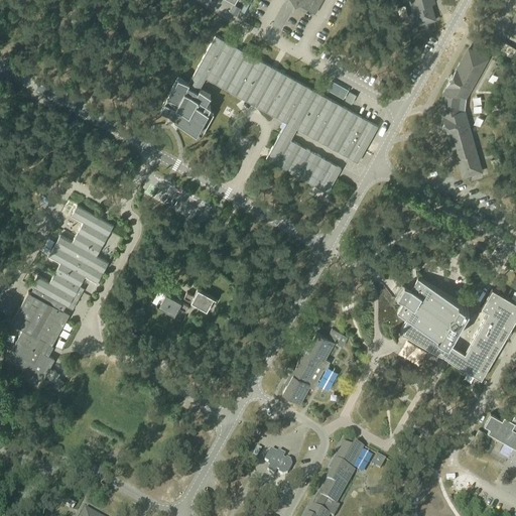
[(242,13),(246,0),(241,0),(237,12),(242,13)]
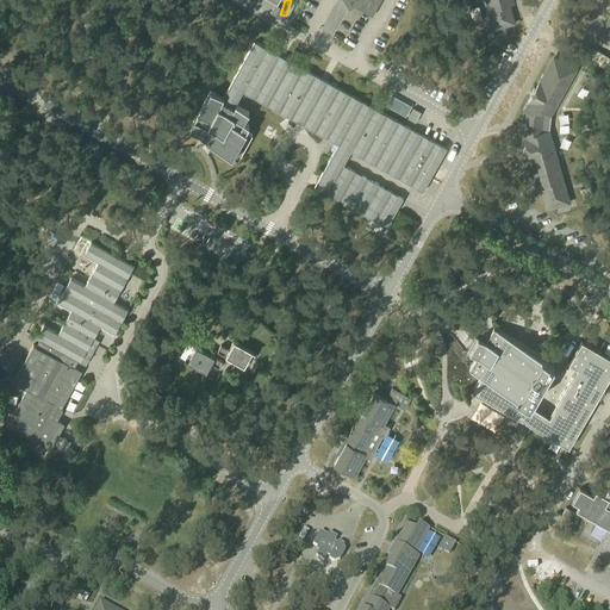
[(362,0),(353,6),(373,17),(381,0),(362,0)]
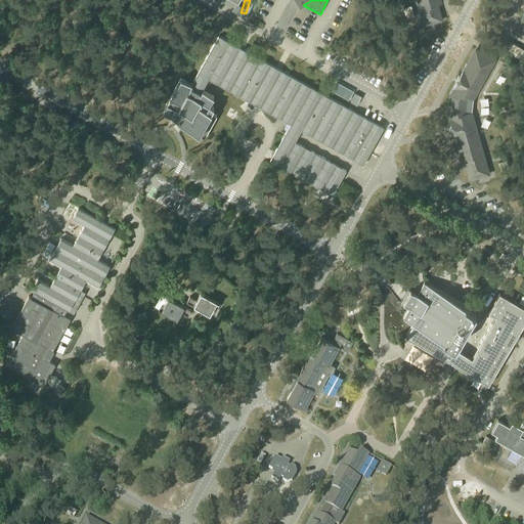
[(418,0),(423,15),(421,16),(424,25),(430,24),(430,23),(436,20),(436,22),(442,19),(439,11),(437,11),(436,4),(440,3),(439,0),(418,0)]
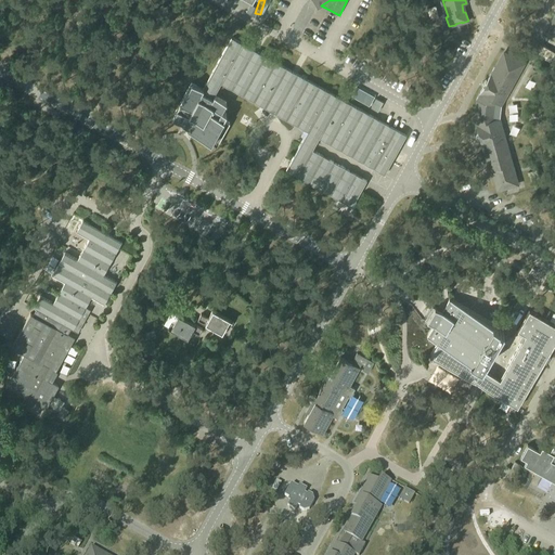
[(435,5),(427,8),(429,18),(438,16),(435,5)]
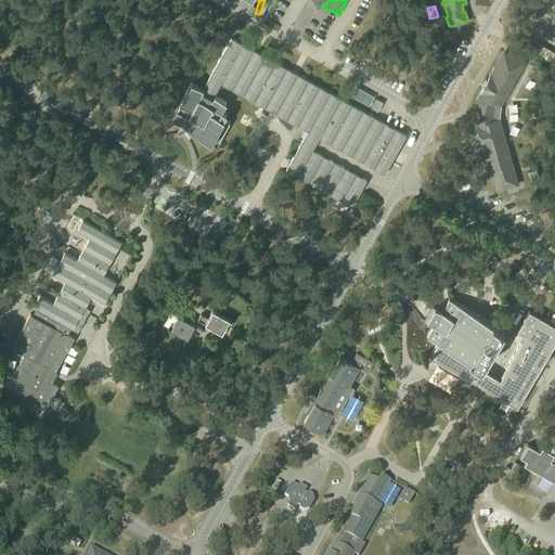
[(191,84),(171,118),(183,125),(189,128),(188,130),(216,146),(229,124),(222,119),(226,114),(221,112),(227,103),(215,95),(221,84),(308,132),(300,144),(286,171),(351,207),(362,190),(366,181),(312,151),(319,138),(384,175),(405,136),(231,38),(203,90),(191,84)]
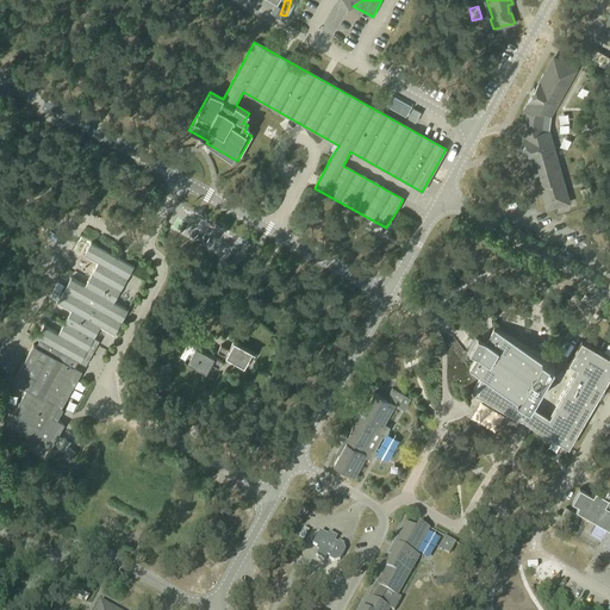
[(593,48),(589,56),(604,66),(609,57),(593,48)]
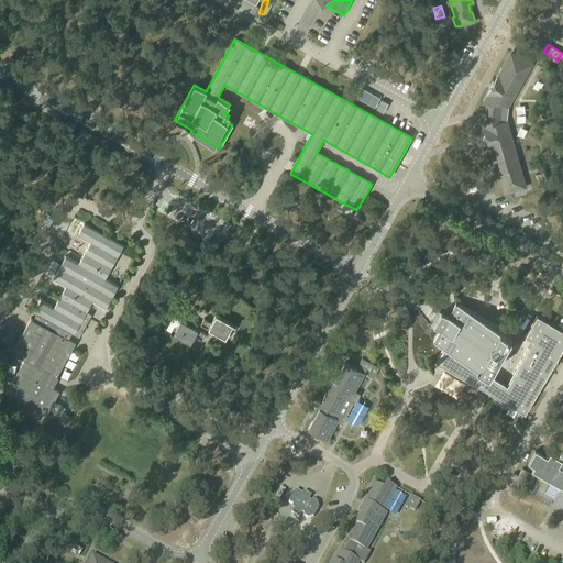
[(483,101),(481,119),(485,134),(486,133),(488,141),(487,141),(492,155),(493,155),(504,195),(525,189),(511,142),(512,142),(507,119),(501,121),(500,118),(501,107),(504,103),(508,107),(519,87),(518,86),(530,64),(511,53),(503,68),(501,68),(494,81),(495,81),(492,88),(490,88),(483,101)]
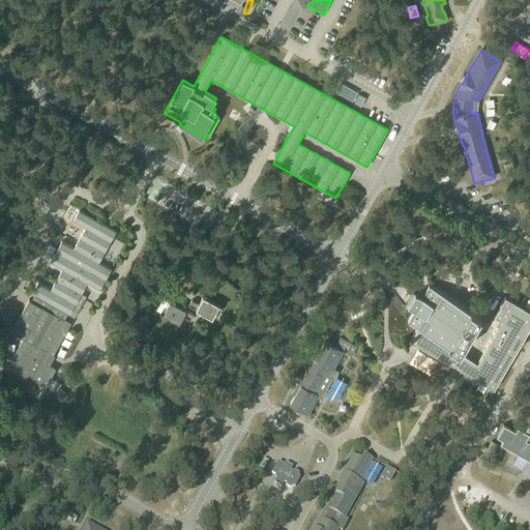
[(355,107),(360,97),(353,94),(349,104),(355,107)]
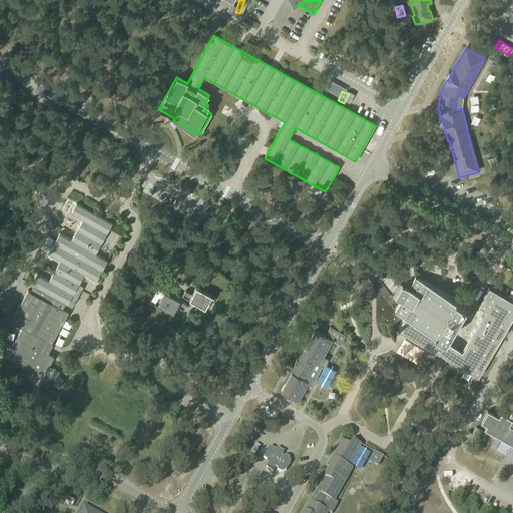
[(496,156),(488,158),(491,166),(498,164),(496,156)]
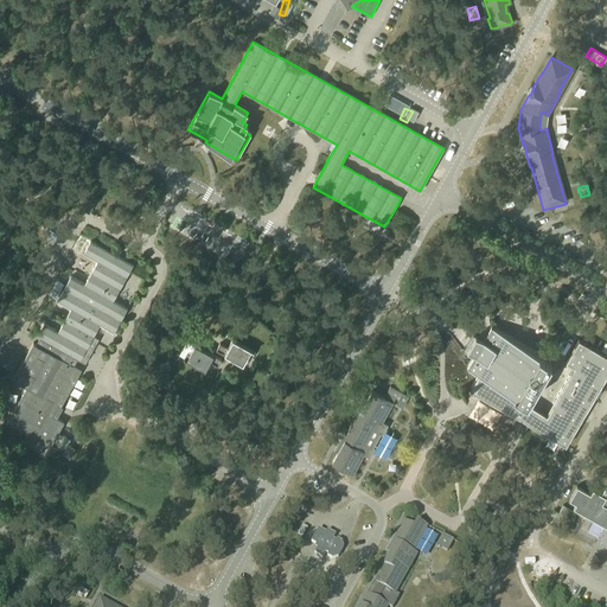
[(74,208),(83,213),(89,203),(81,198),(74,208)]
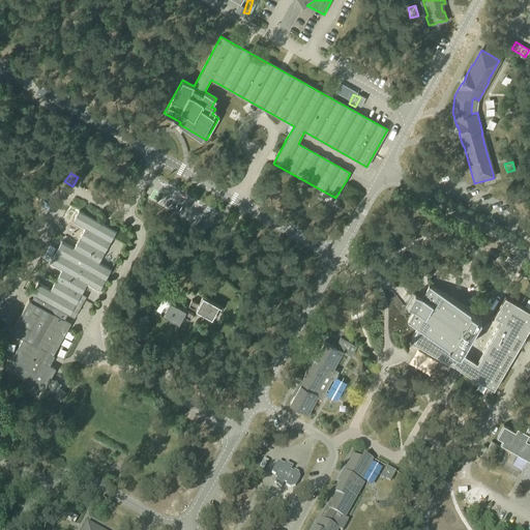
[(23,339),(5,370),(43,390),(56,369),(49,365),(54,356),(53,355),(71,323),(64,319),(67,314),(75,318),(86,296),(82,294),(87,284),(99,291),(111,269),(98,262),(116,231),(79,210),(72,222),(85,228),(74,248),(61,241),(50,263),(61,269),(50,290),(37,283),(32,294),(34,295),(31,300),(29,299),(10,331),(23,339)]
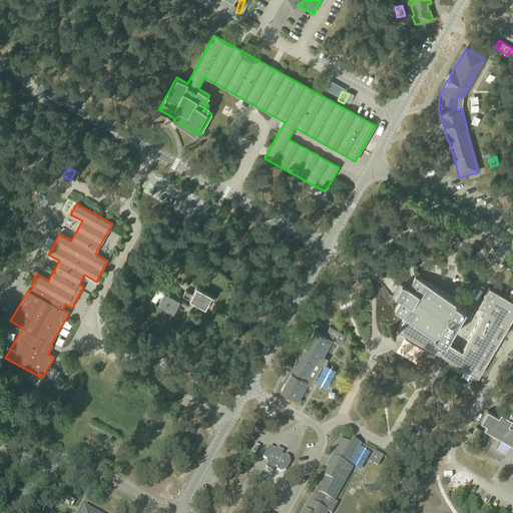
[(402,284),(394,296),(401,300),(395,311),(404,318),(397,330),(478,377),(512,316),(512,300),(489,287),(478,306),(485,310),(462,349),(445,341),(465,306),(415,276),(408,287),(402,284)]
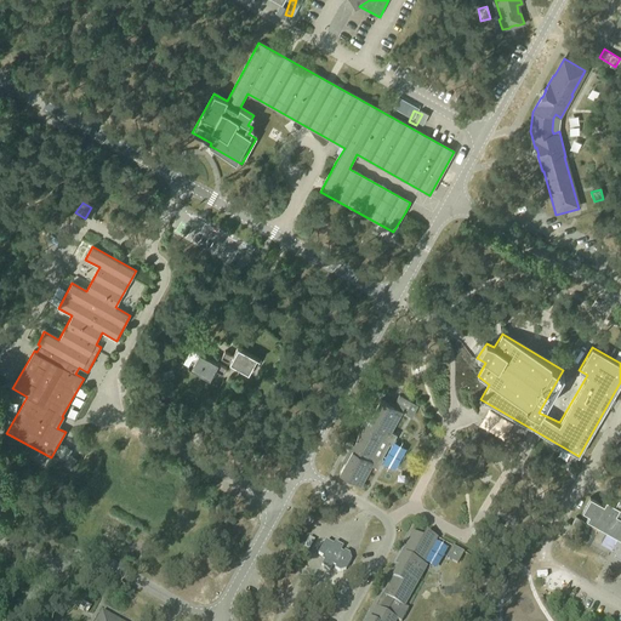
[(224,352),(221,358),(248,374),(256,358),(238,348),(233,355),(224,352)]
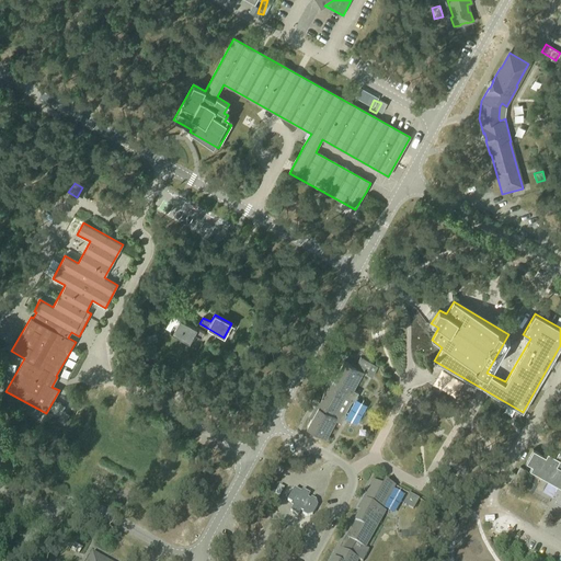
[(180,319),(172,332),(190,342),(193,334),(201,339),(204,333),(180,319)]
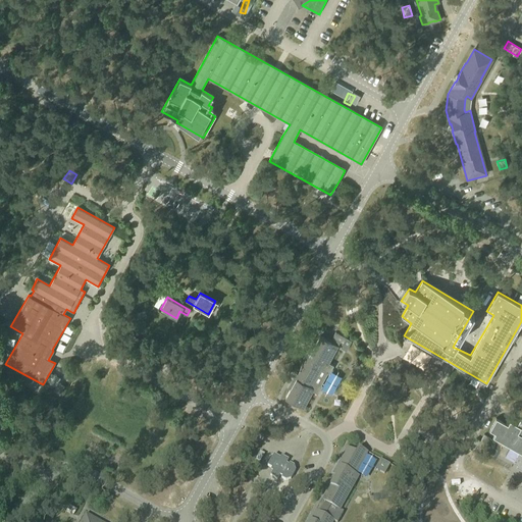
[(146,310),(136,313),(138,321),(149,319),(146,310)]
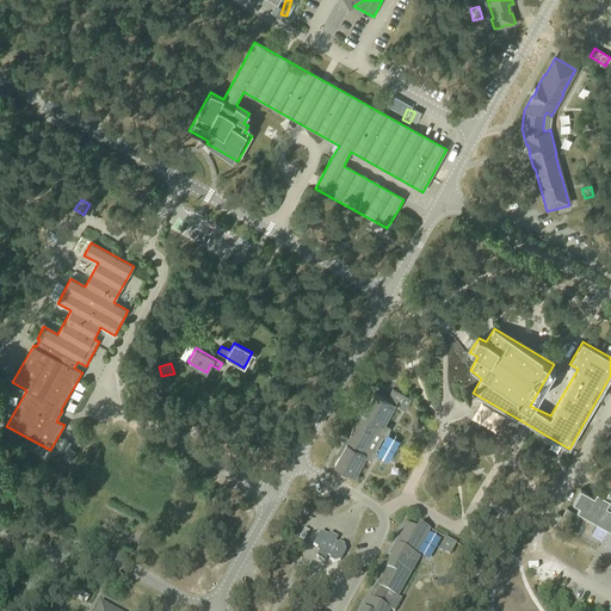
[(393,389),(389,396),(401,403),(405,396),(393,389)]
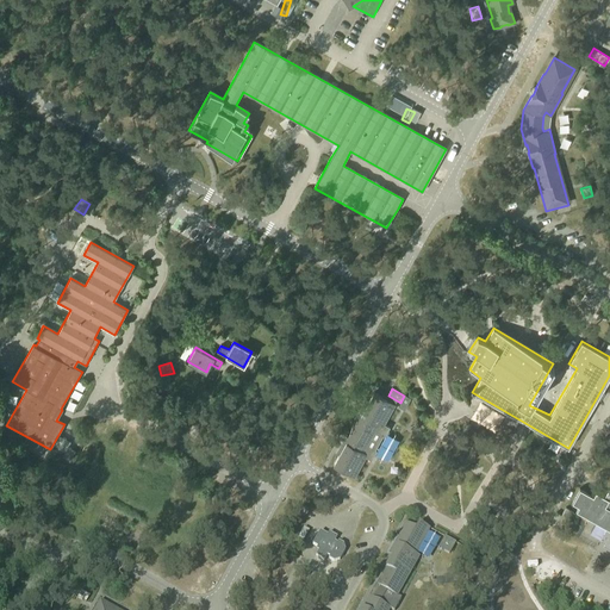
[(346,443),(334,466),(354,478),(366,458),(371,461),(377,452),(375,450),(383,437),(384,437),(390,428),(384,424),(396,405),(374,393),(361,415),(359,414),(356,418),(354,418),(358,421),(348,437),(344,435),(344,436),(346,437),(343,442),(346,443)]
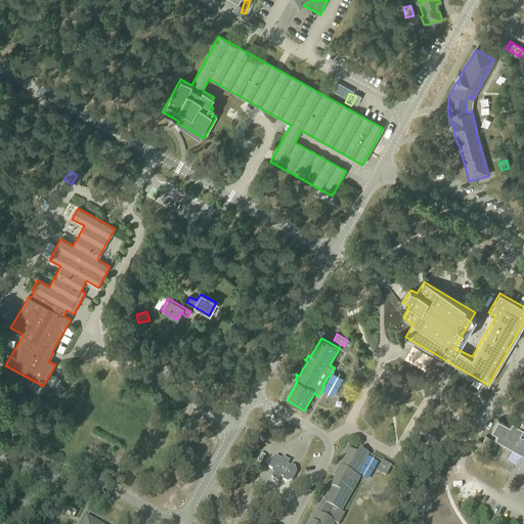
[(497,421),(491,432),(496,435),(495,439),(520,453),(515,464),(523,469),(523,417),(521,422),(518,427),(512,424),(510,427),(497,421)]
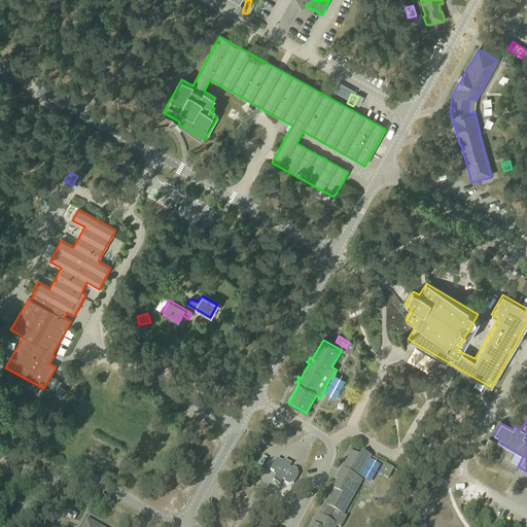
[(481,443),(476,453),(484,457),(489,448),(494,451),(497,444),(489,438),(486,445),(481,443)]
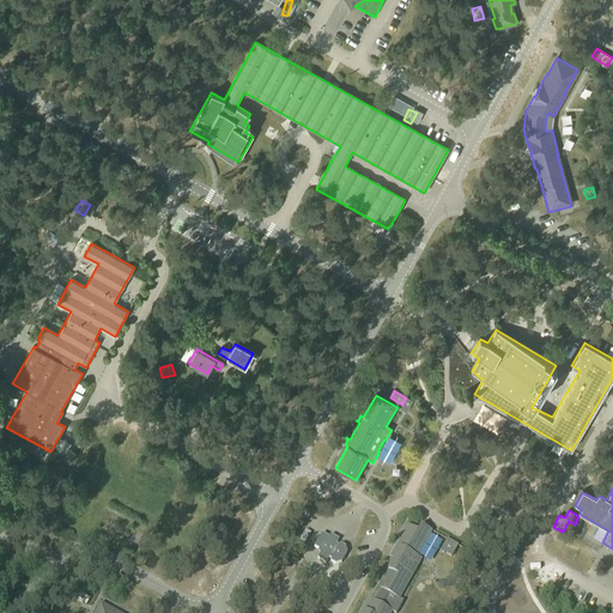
[(396,612),(404,604),(399,601),(422,560),(418,559),(428,539),(431,533),(420,527),(417,533),(407,527),(395,547),(389,558),(393,560),(377,589),(390,596),(383,608),(370,601),(363,612),(396,612)]
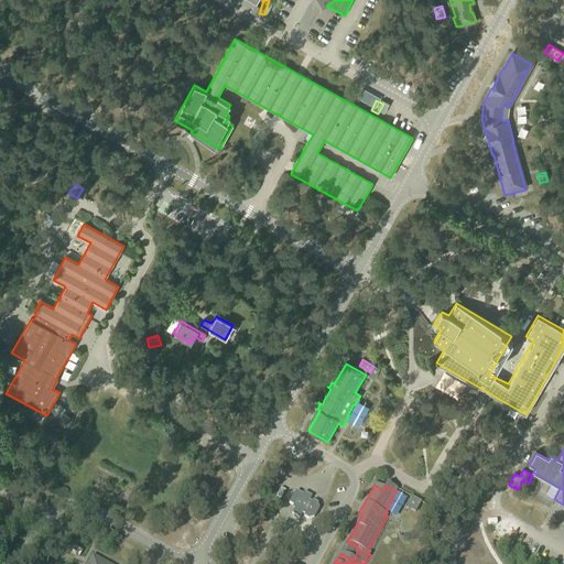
[(293,497),(289,505),(293,507),(292,509),(294,510),(292,514),(300,519),(302,514),(304,516),(303,518),(307,521),(313,519),(318,510),(317,505),(312,502),(312,503),(308,502),(311,498),(303,494),(301,498),(299,497),(297,499),(293,497)]
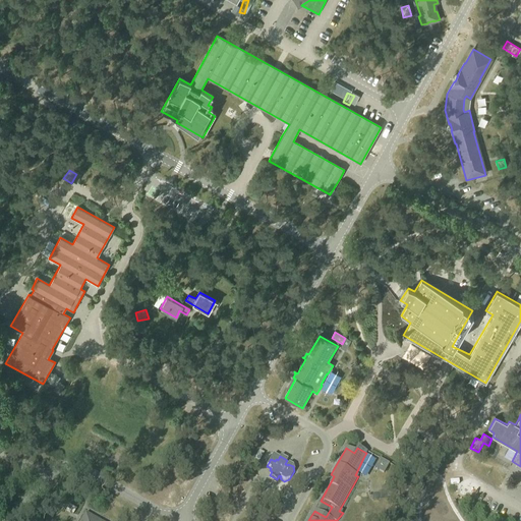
[(379,460),(372,470),(385,477),(391,466),(380,460),(379,460)]
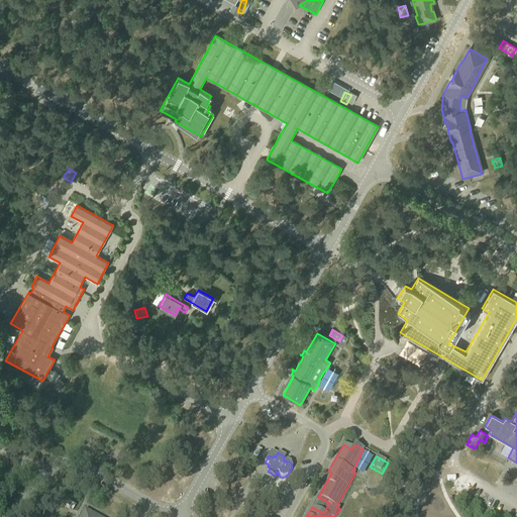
[(68,502),(65,507),(72,511),(75,506),(68,502)]
